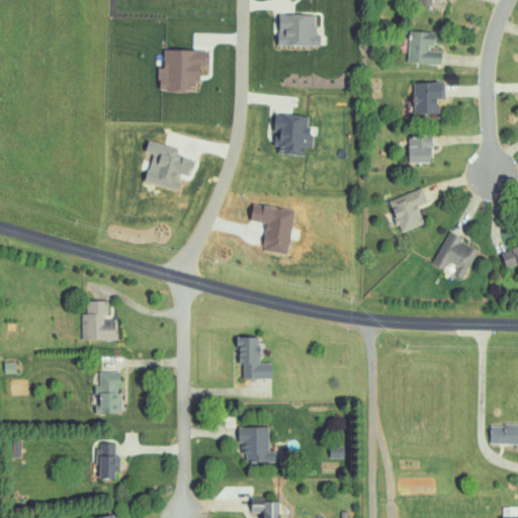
[(318,14),(279,13),(278,45),(317,46),(318,14)]
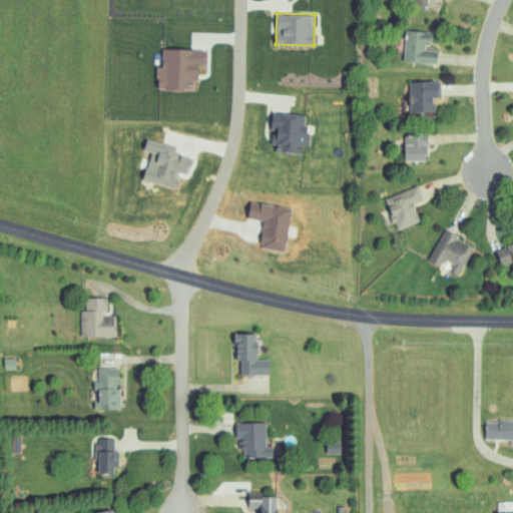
[(433,31),(406,30),(405,62),(438,63),(438,50),(426,50),(426,43),(432,43),(433,31)]
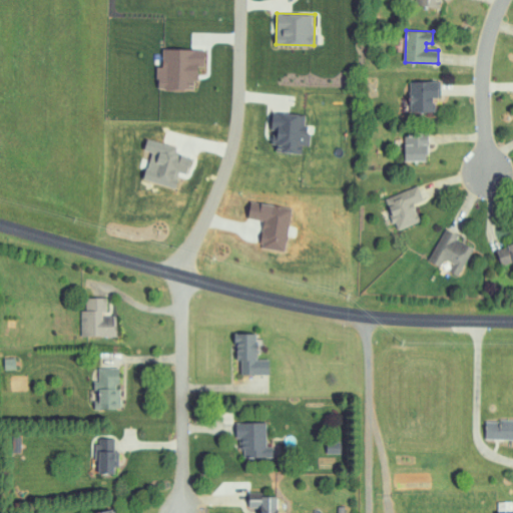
[(204,49),(162,48),(162,66),(156,66),(156,88),(195,89),(196,67),(204,67),(204,49)]
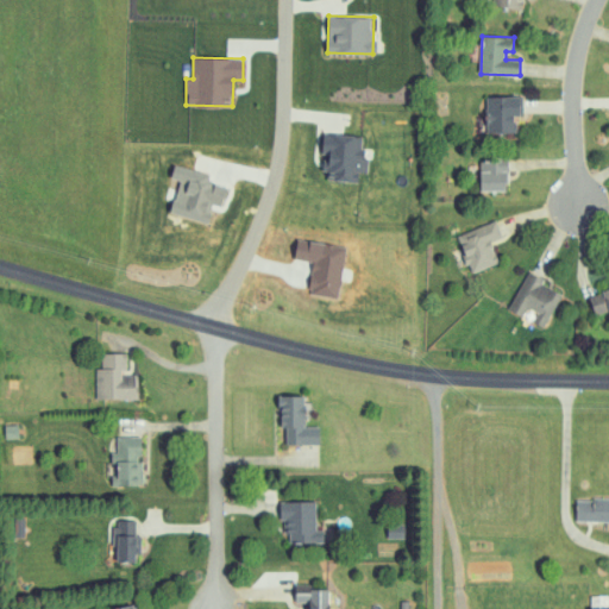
[(487,133),(515,133),(515,117),(521,117),(521,96),(487,96),(487,133)]
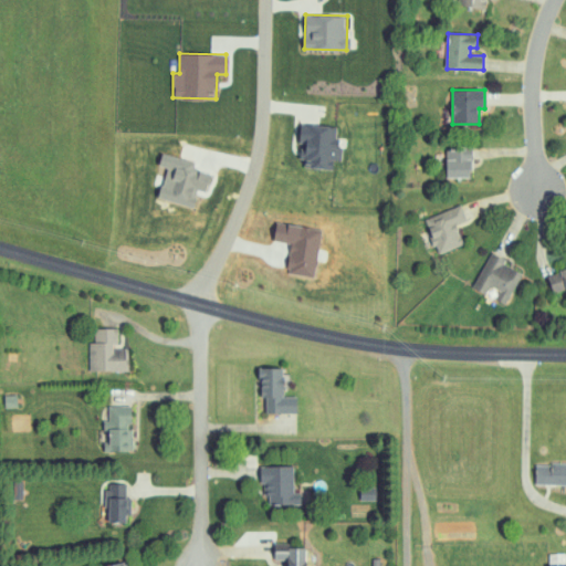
[(333,169),(334,160),(341,160),(342,139),(336,139),(337,126),(300,125),(300,144),(304,144),(303,168),(333,169)]
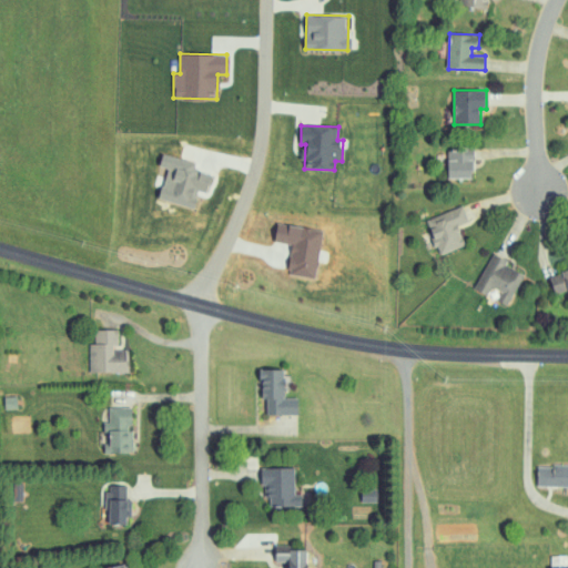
[(447,151),(448,179),(473,179),(472,145),(456,145),(457,151),(447,151)]
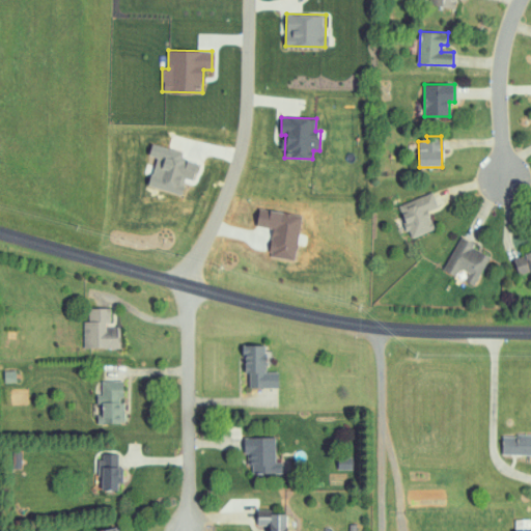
[(435,230),(428,210),(438,206),(434,193),(399,204),(410,238),(435,230)]
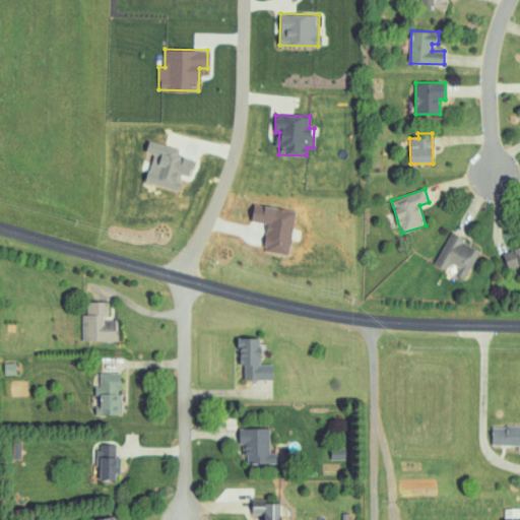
[(435,265),(447,271),(450,263),(458,267),(454,275),(465,280),(480,249),(450,234),(435,265)]
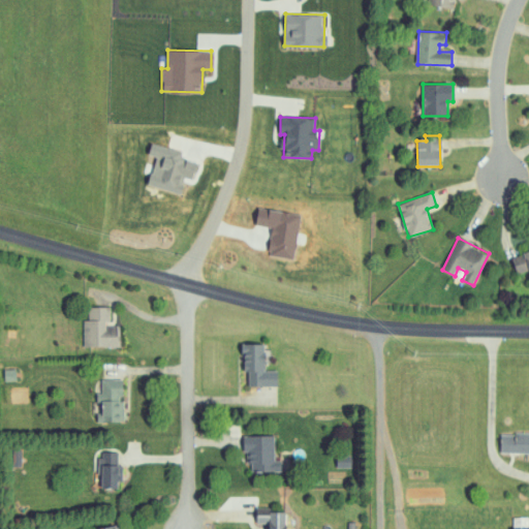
[(528,272),(528,252),(511,259),(519,277),(528,272)]
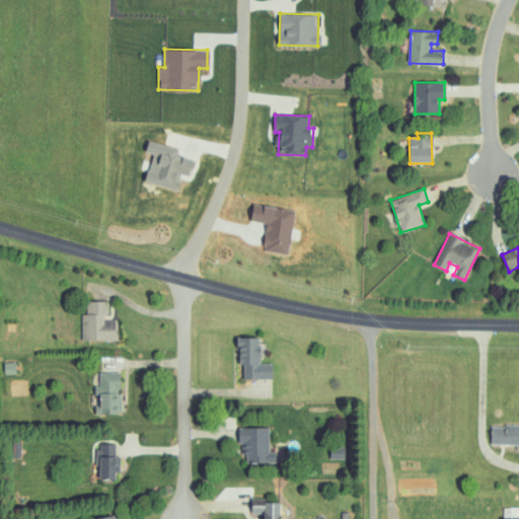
[(107,301),(86,301),(86,313),(81,314),(82,341),(118,341),(117,318),(108,318),(107,301)]
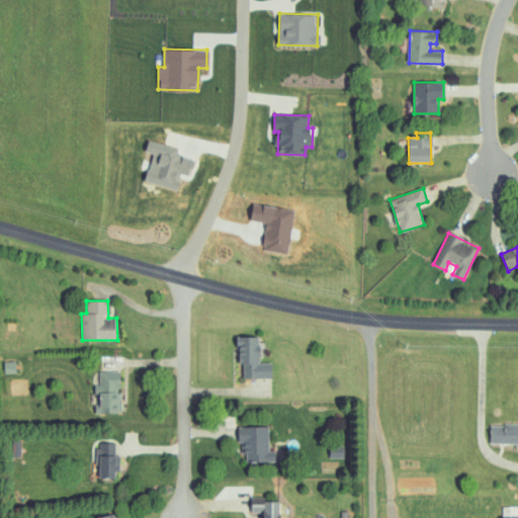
[(243,378),(271,379),(272,363),(259,362),(260,337),(238,337),(237,365),(244,365),(243,378)]
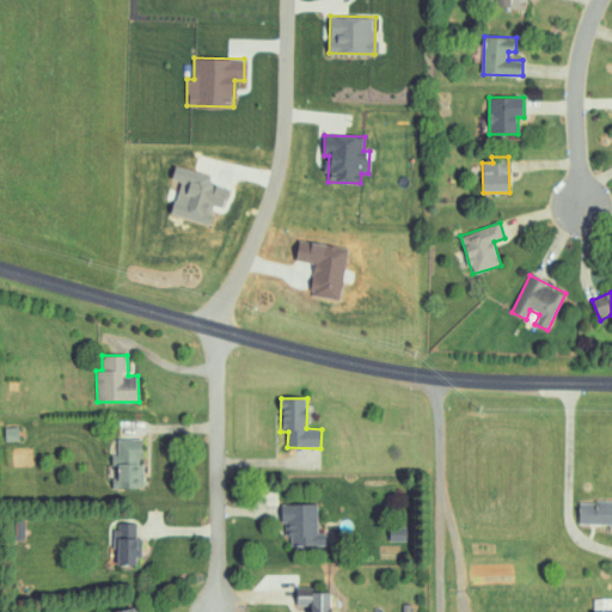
[(144,439),(117,439),(117,456),(111,456),(111,488),(142,488),(144,439)]
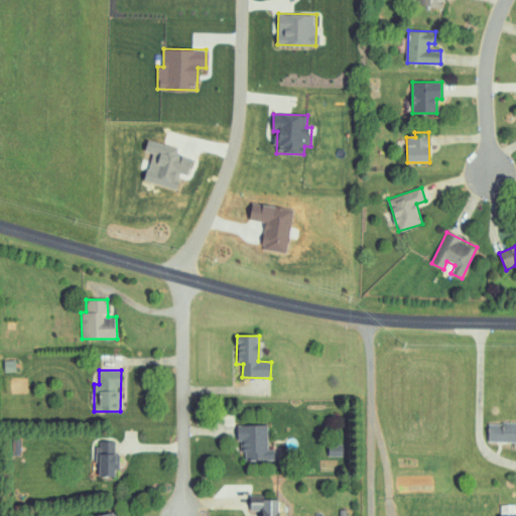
[(515,422),(489,422),(489,441),(515,441),(515,422)]
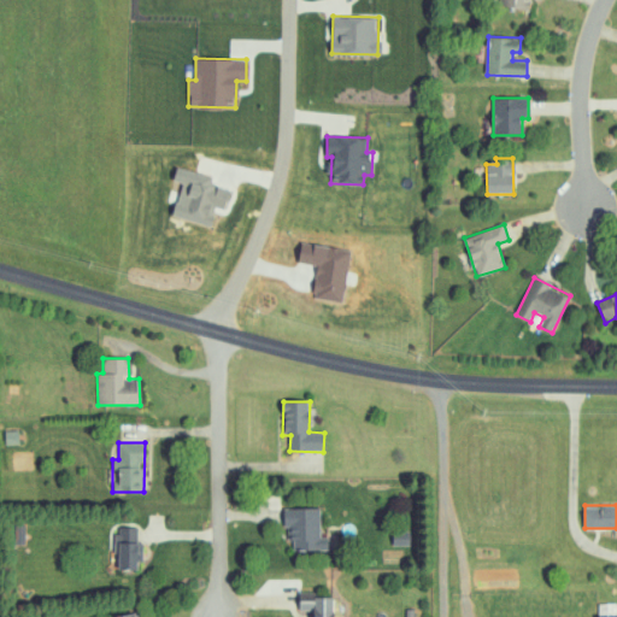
[(287,509),(288,552),(329,551),(328,538),(321,538),(319,507),(287,509)]
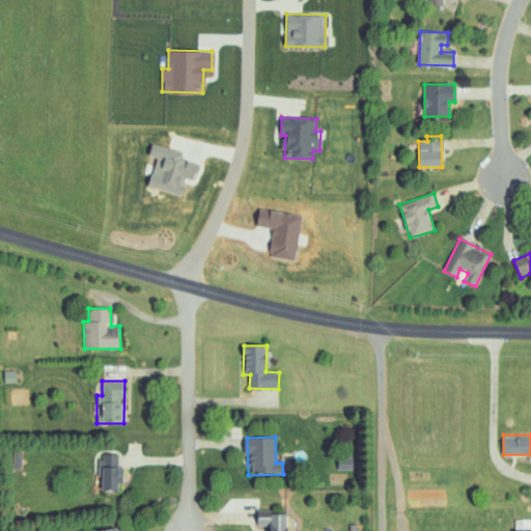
[(117,454),(100,454),(100,476),(102,476),(102,491),(121,491),(121,467),(117,467),(117,454)]
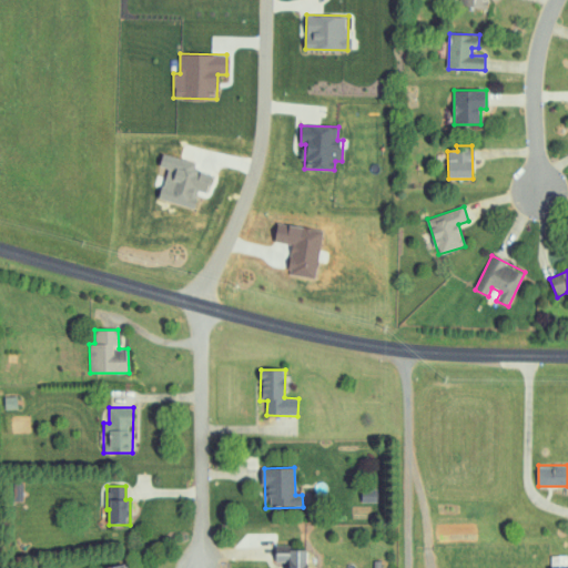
[(306,567),(307,549),(275,548),(275,563),(286,563),(285,567),(306,567)]
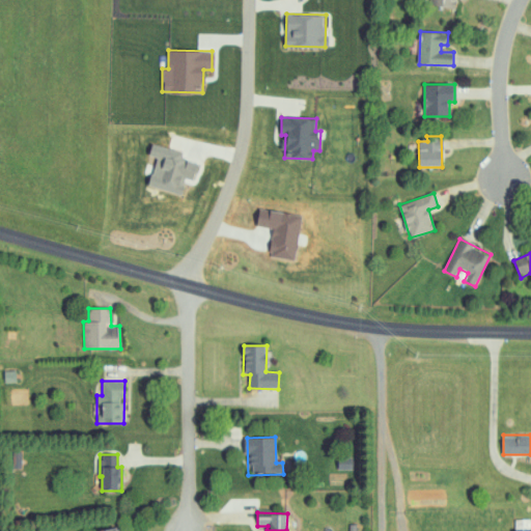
[(530,530),(530,519),(514,520),(514,530),(530,530)]
